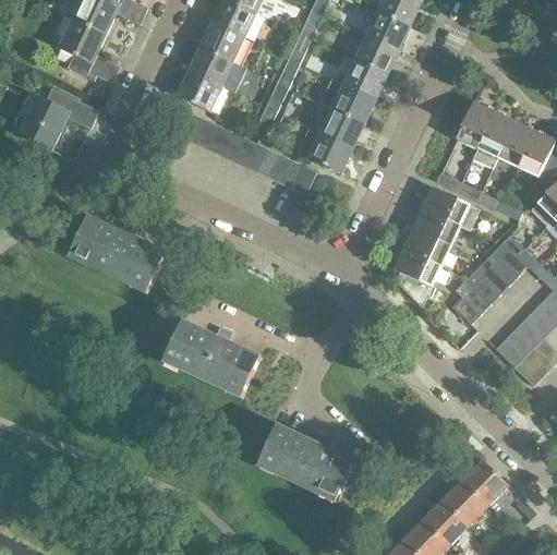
[(82,0),(73,17),(107,34),(117,12),(140,23),(141,24),(147,8),(147,7),(132,0),(82,0)]
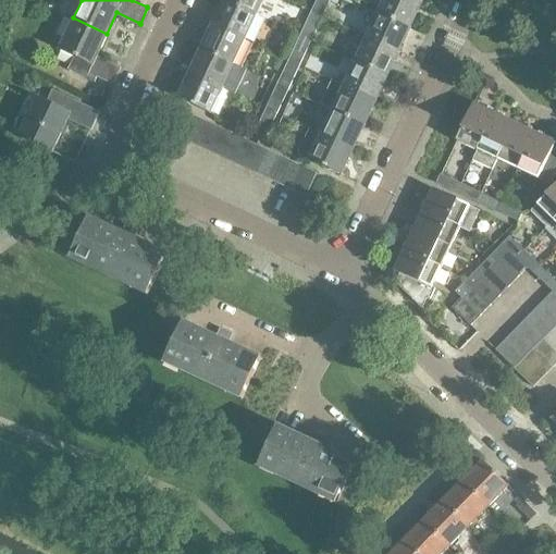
[(214,12),(210,22),(245,38),(249,28),(248,27),(255,12),(229,0),(223,0),(217,13),(214,12)]
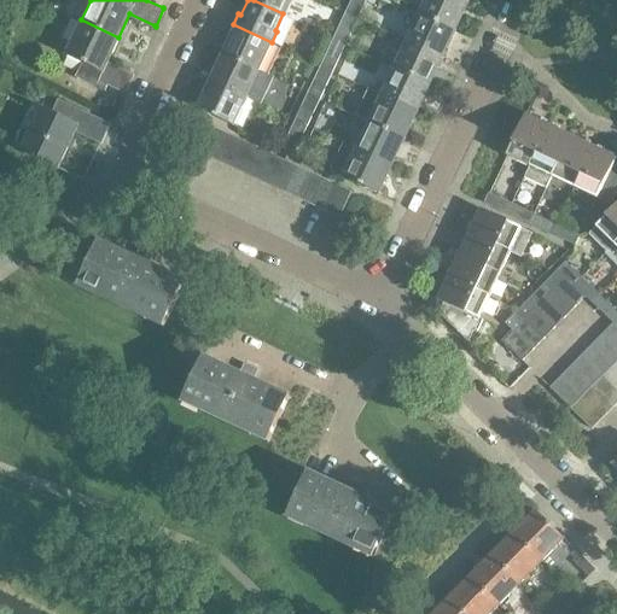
[(254,0),(283,13),(289,0),(254,0)]
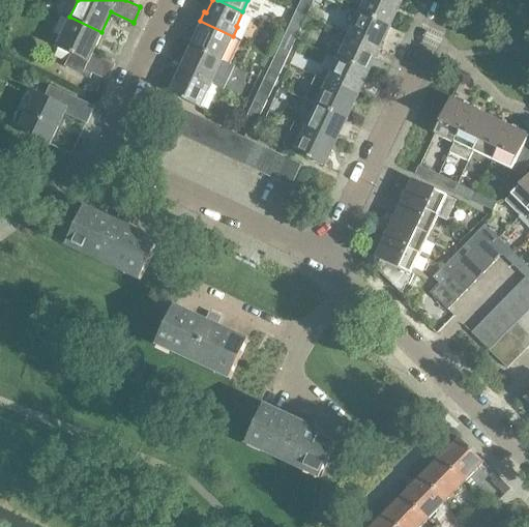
[(305,12),(312,1),(310,0),(299,0),(295,8),(305,12)]
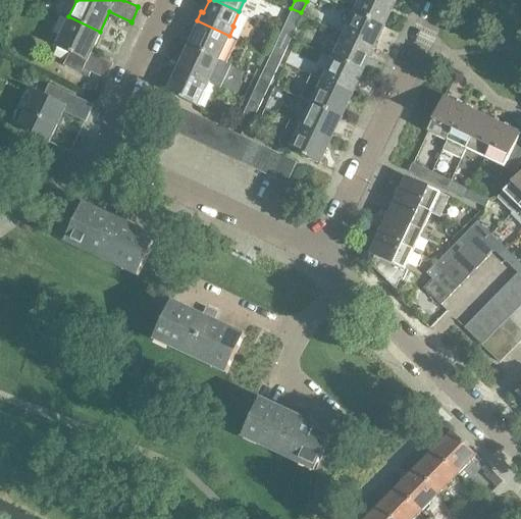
[(388,7),(393,0),(359,0),(355,10),(382,23),(389,8),(388,7)]
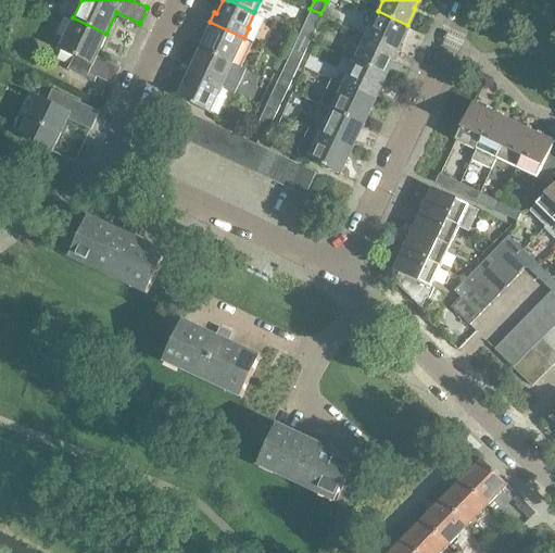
[(315,25),(320,13),(310,9),(304,20),(315,25)]
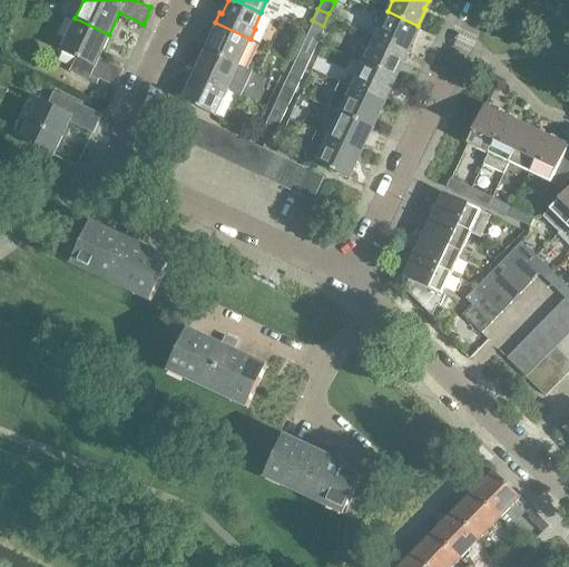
[(411,41),(418,26),(388,11),(380,26),(380,25),(374,36),(405,50),(409,41),(411,41)]
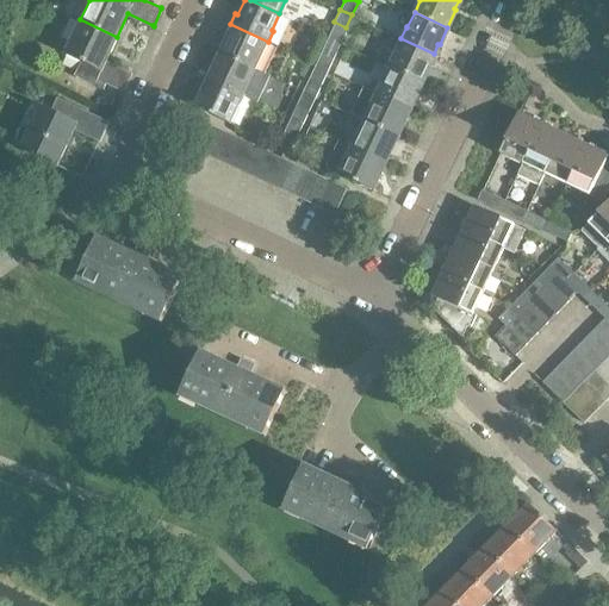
[(106,60),(117,37),(80,19),(64,52),(80,60),(74,73),(74,72),(73,74),(103,87),(104,86),(103,86),(105,81),(123,89),(131,72),(106,60)]
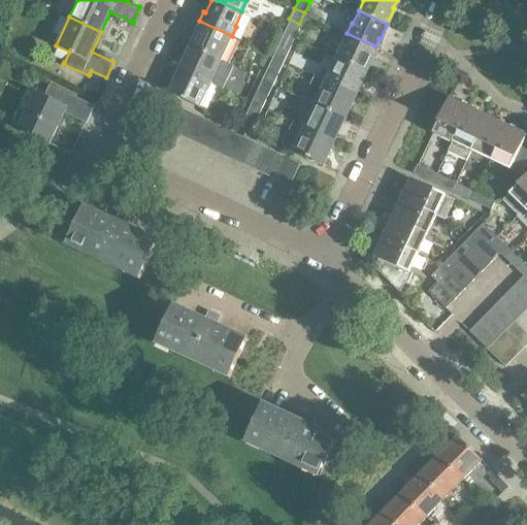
[(294,36),(299,24),(289,19),(283,31),(294,36)]
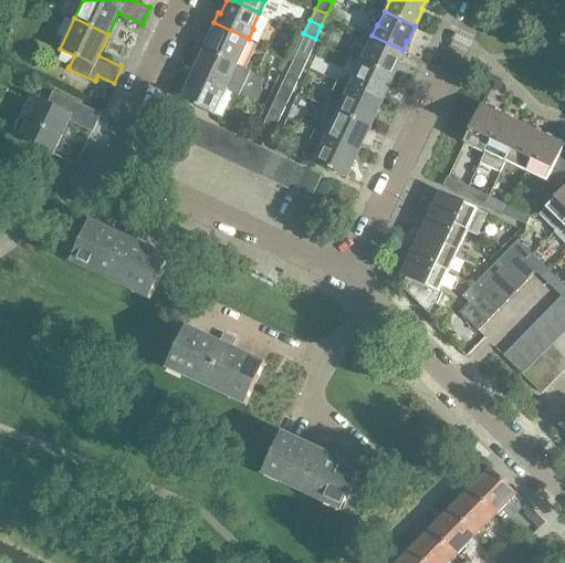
[(211,33),(203,48),(236,63),(236,62),(242,48),(243,49),(249,39),(213,22),(208,32),(211,33)]
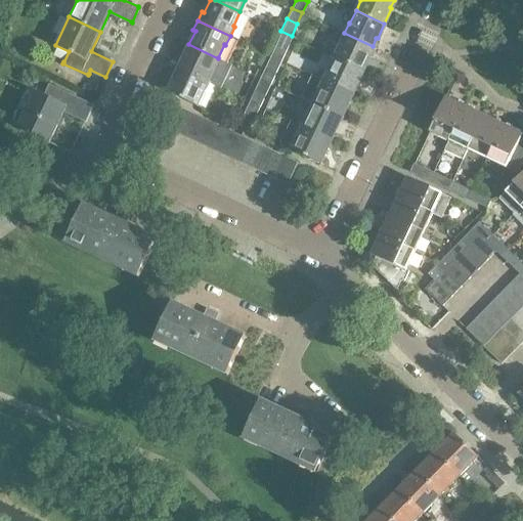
[(287,47),(292,36),(280,31),(275,42),(287,47)]
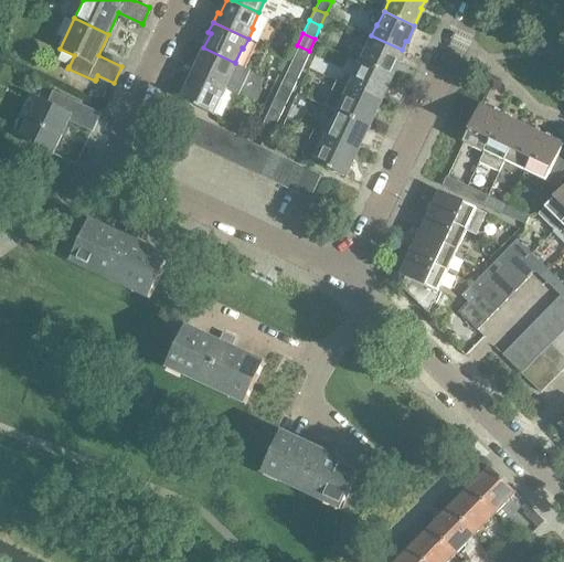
[(397,59),(402,50),(371,35),(366,44),(368,45),(360,61),(391,75),(398,59),(397,59)]
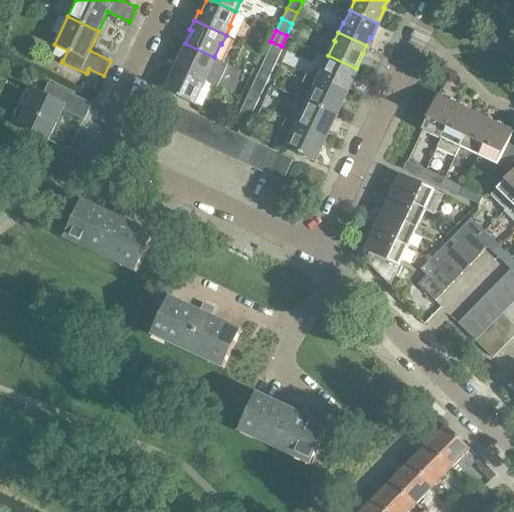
[(276,58),(282,46),(271,41),(266,53),(276,58)]
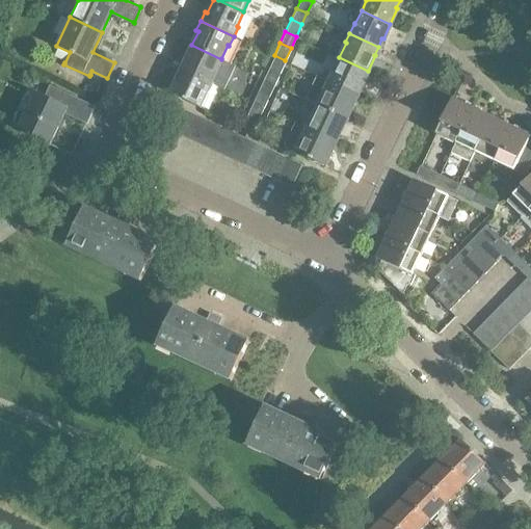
[(183,58),(179,68),(212,83),(212,82),(222,87),(233,63),(221,58),(221,59),(191,45),(185,59),(183,58)]
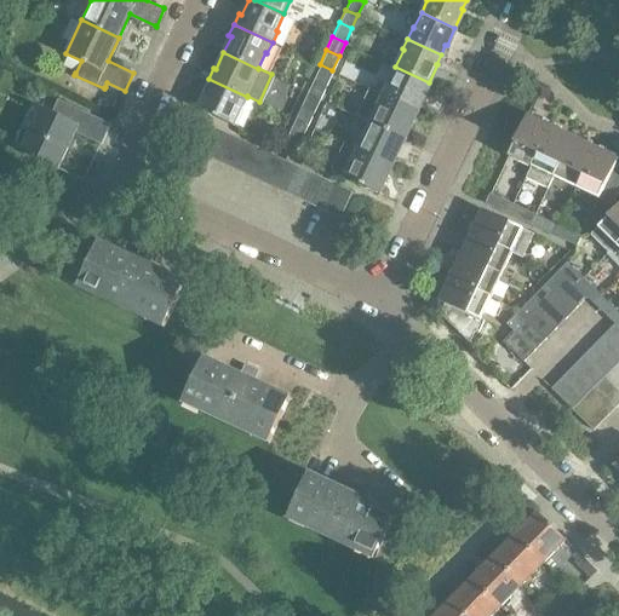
[(326,84),(332,70),(320,64),(314,78),(326,84)]
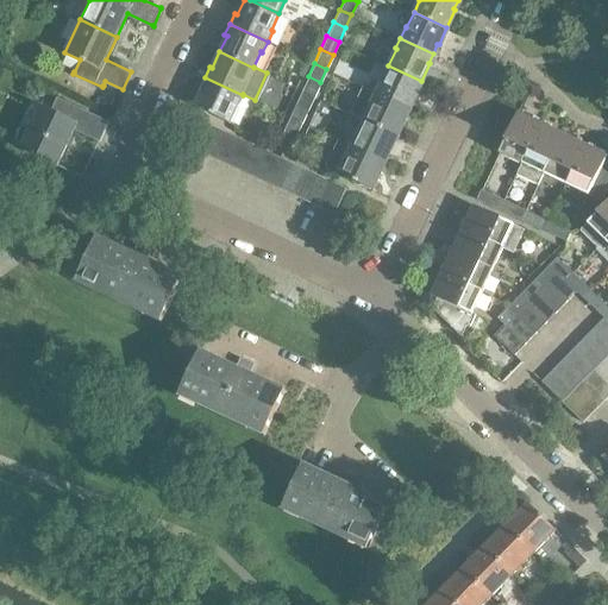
[(413,99),(421,81),(388,65),(381,82),(380,81),(375,92),(408,107),(412,98),(413,99)]
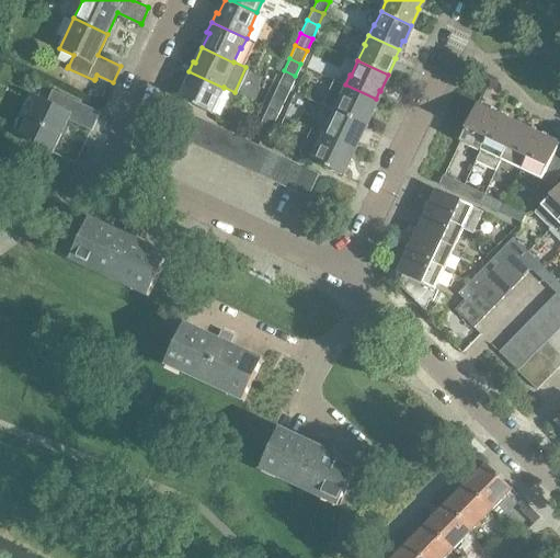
[(288,88),(295,76),(284,70),(277,83),(288,88)]
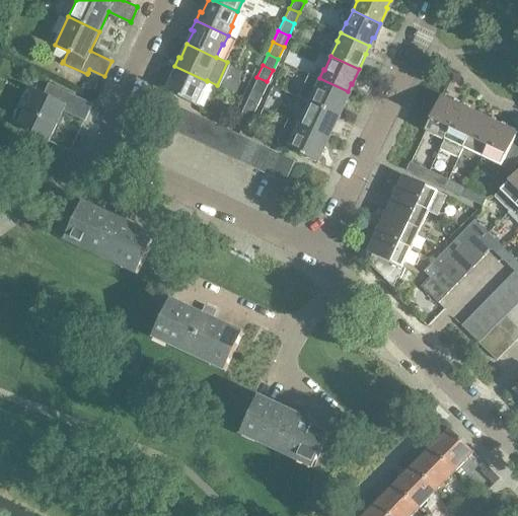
[(172,75),(165,90),(195,103),(201,89),(203,89),(207,81),(174,66),(170,74),(172,75)]
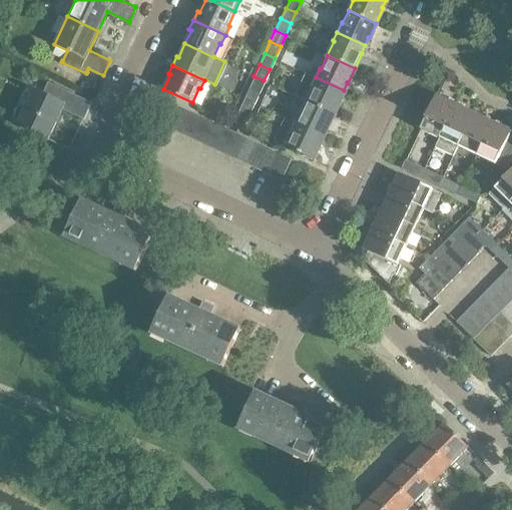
[(344,90),(316,77),(305,72),(295,95),(306,100),(334,113),(341,98),(340,98),(344,90)]
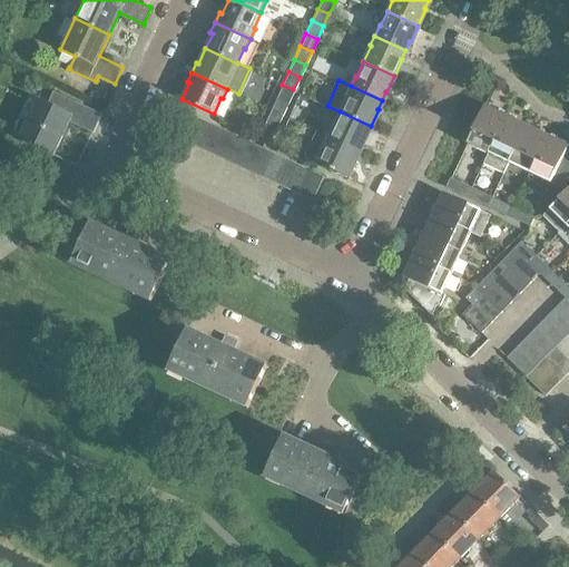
[(287,101),(293,89),(282,85),(276,96),(287,101)]
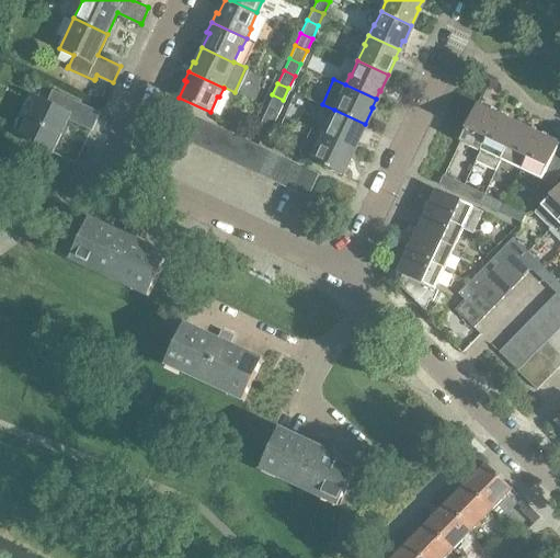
[(67,116),(91,127),(100,110),(52,87),(46,99),(36,94),(18,135),(52,150),(67,116)]
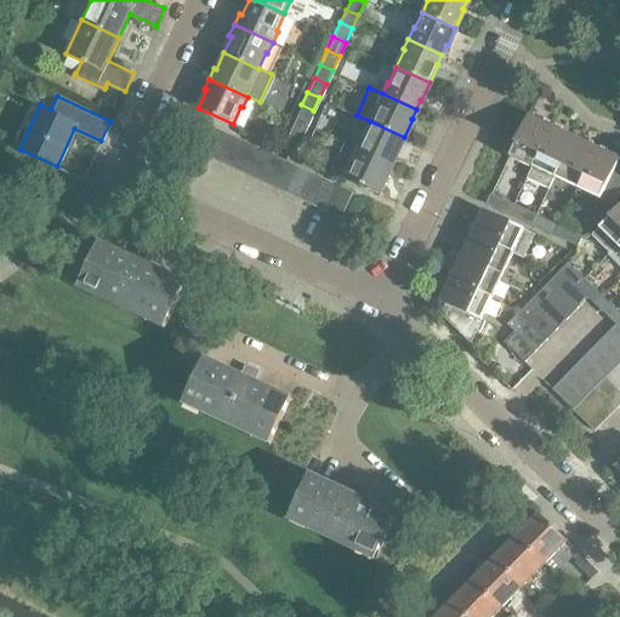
[(307,125),(313,110),(301,104),(295,119),(307,125)]
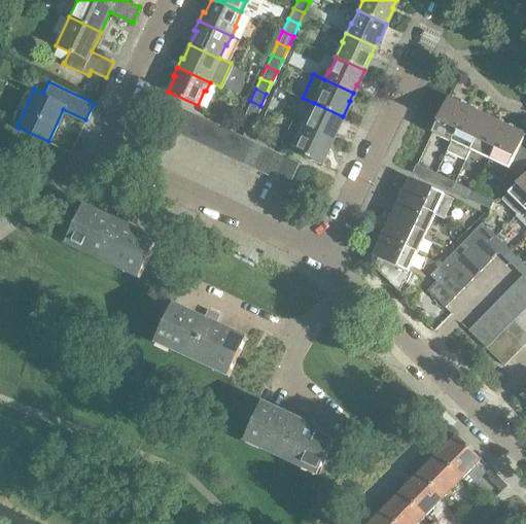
[(466,105),(447,97),(430,131),(450,140),(466,105)]
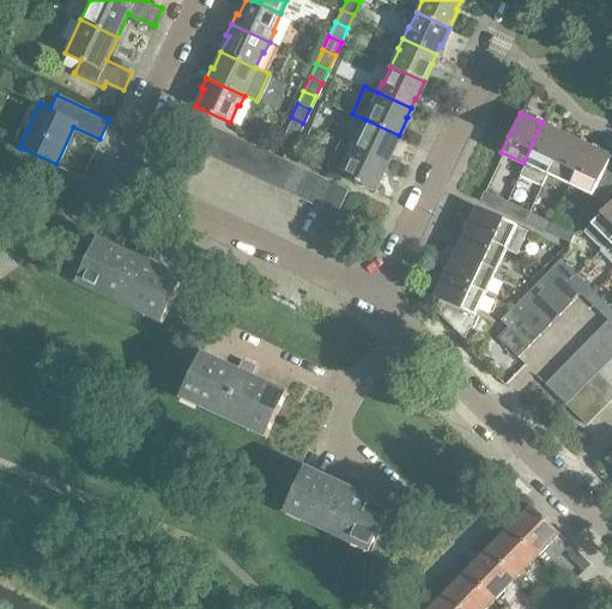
[(297,136),(303,123),(291,117),(285,131),(297,136)]
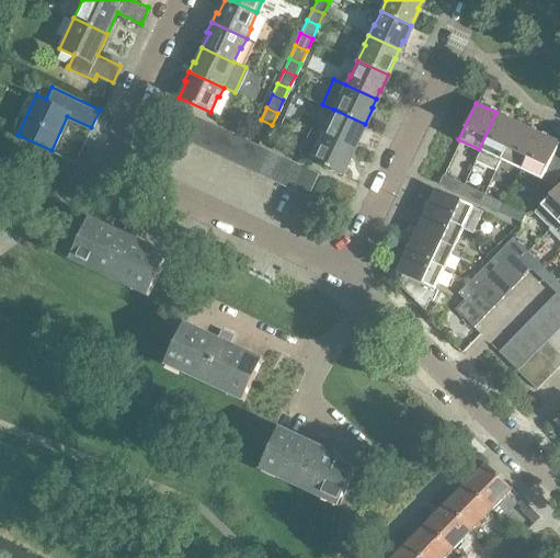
[(357,140),(365,124),(334,110),(328,124),(327,124),(322,134),(353,148),(356,140),(357,140)]
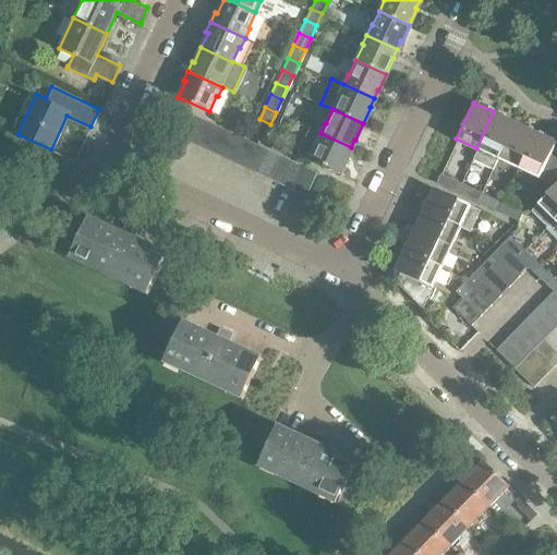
[(493,168),(497,158),(515,121),(494,111),(476,148),(477,148),(472,158),(493,168)]
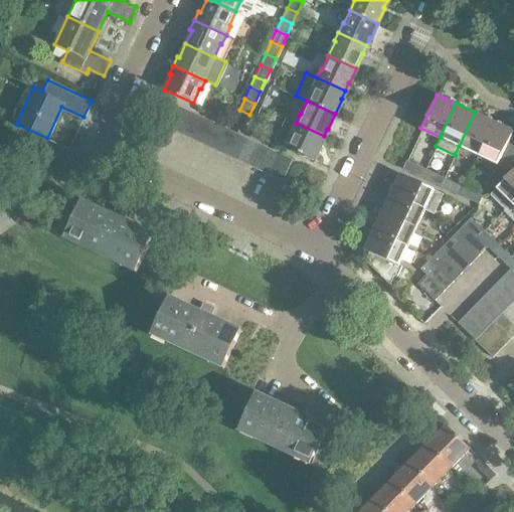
[(179,131),(189,111),(178,105),(168,126),(179,131)]
